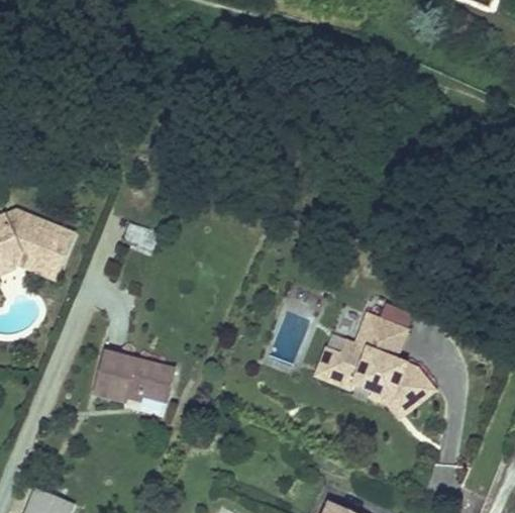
[(0,271),(14,266),(16,261),(18,254),(58,270),(72,231),(15,209),(4,215),(0,216),(0,271)]
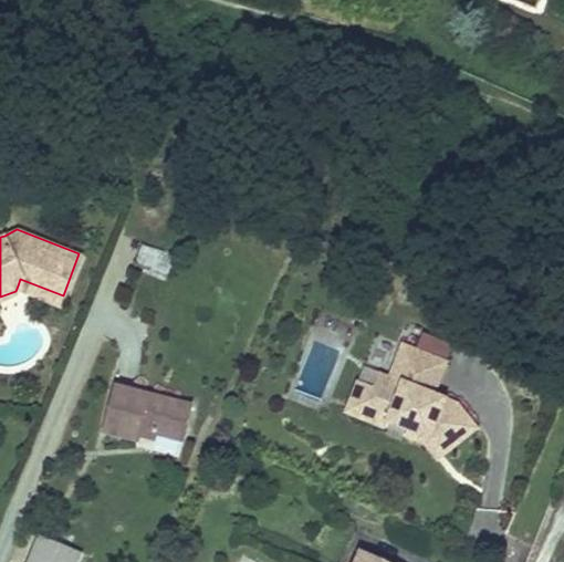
[(135,259),(166,270),(173,251),(142,240),(135,259)]
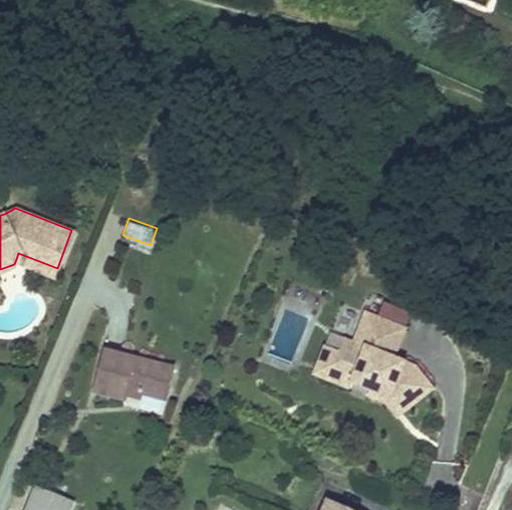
[(57,268),(18,253),(16,259),(54,274),(57,268)]
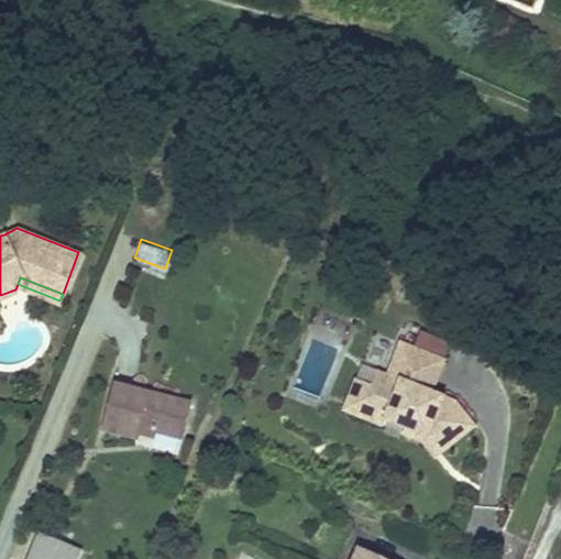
[(415,346),(440,357),(446,341),(421,331),(415,346)]
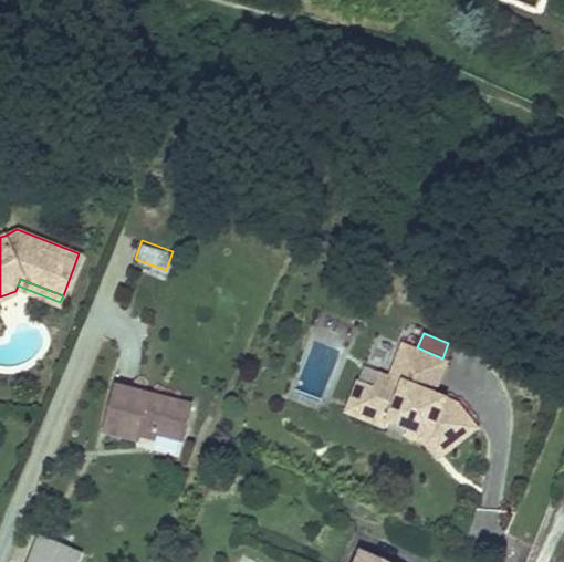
[(388,373),(377,368),(372,383),(362,408),(385,418),(406,426),(416,430),(421,426),(440,451),(476,425),(457,402),(442,396),(439,404),(428,399),(445,360),(442,358),(417,347),(401,341),(388,373)]
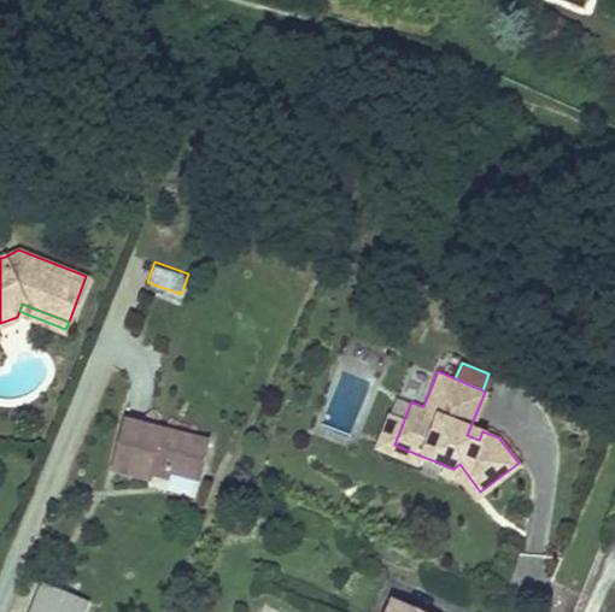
[(394,445),(405,417),(388,411),(375,445),(417,463),(420,455),(394,445)]
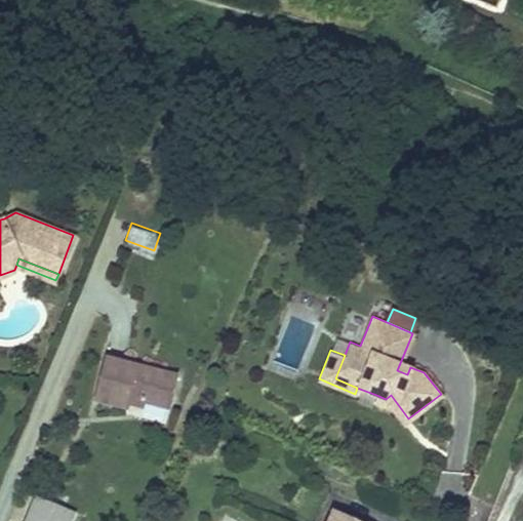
[(128,398),(141,398),(143,400),(167,406),(175,371),(107,355),(95,398),(128,406),(128,403),(128,398)]
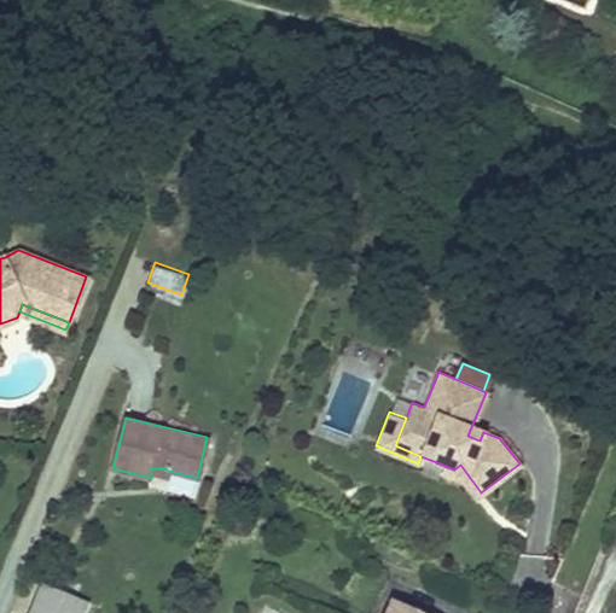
[(476,497),(481,492),(460,465),(454,470),(443,465),(440,472),(463,480),(476,497)]
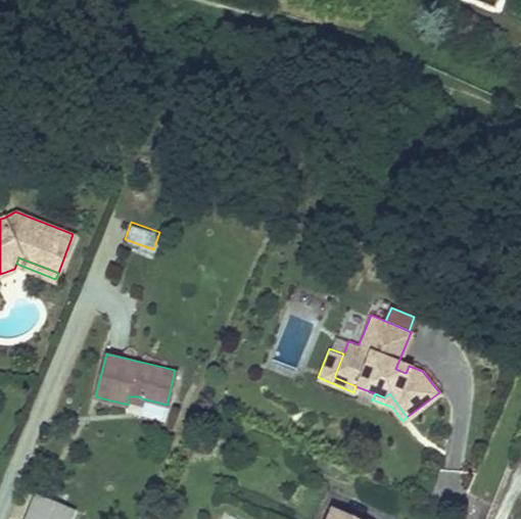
[(35,492),(29,507),(56,518),(67,518),(73,508),(35,492)]
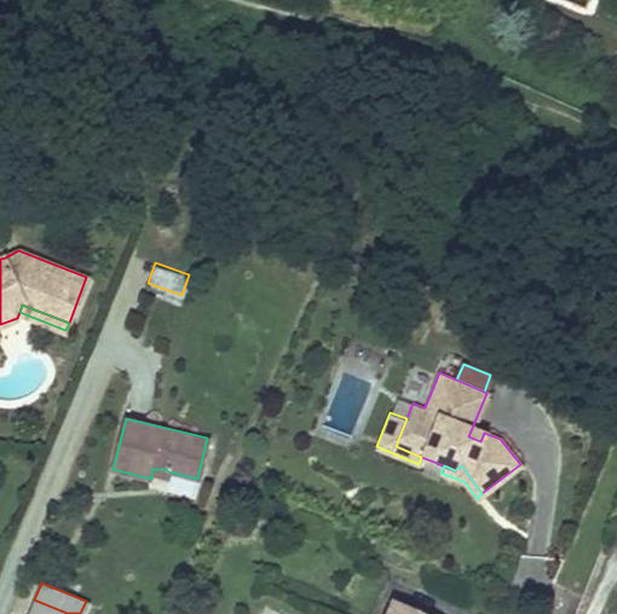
[(427,613),(395,598),(386,613),(427,613)]
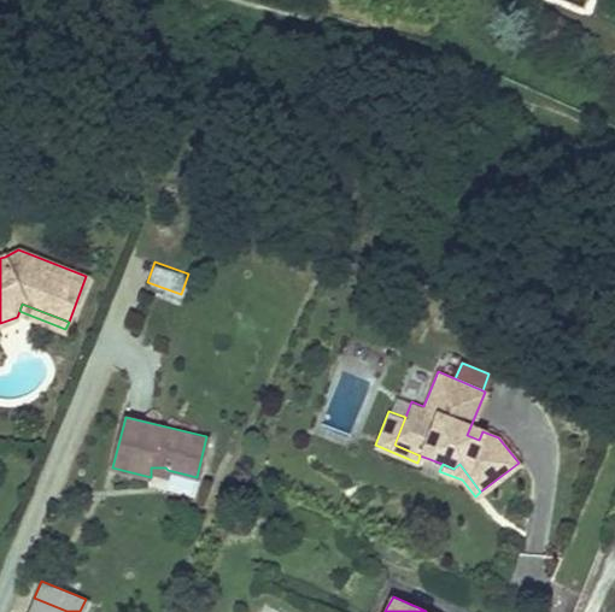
[(66,611),(34,598),(28,611),(66,611)]
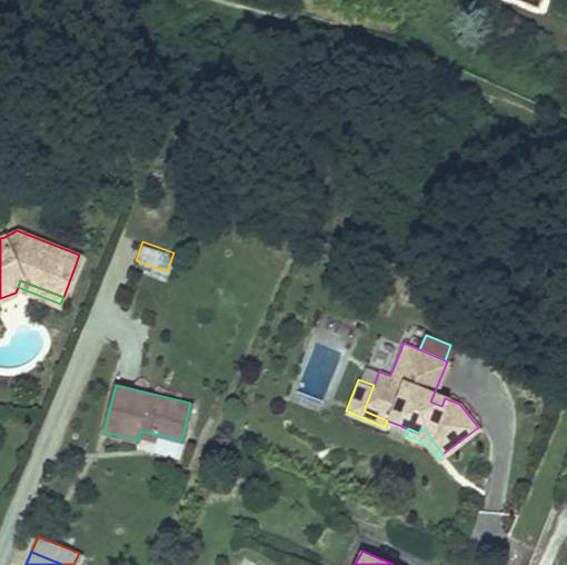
All buildings are outlined.
